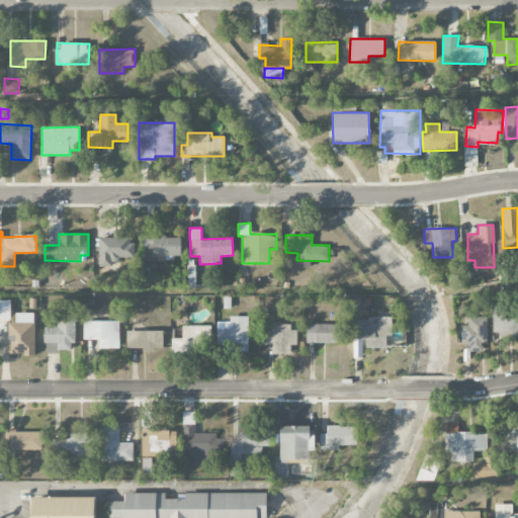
[(165,261),(165,257),(173,257),(173,255),(181,255),(181,236),(142,236),(142,246),(145,246),(145,261),(165,261)]
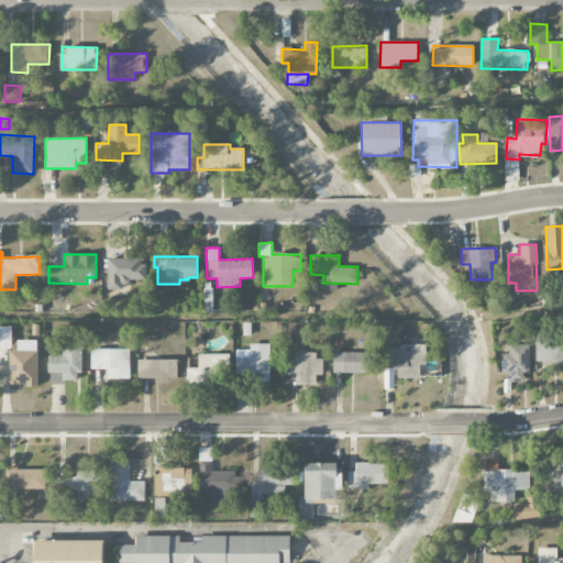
[(106,258),(107,290),(129,290),(129,280),(146,279),(145,257),(106,258)]
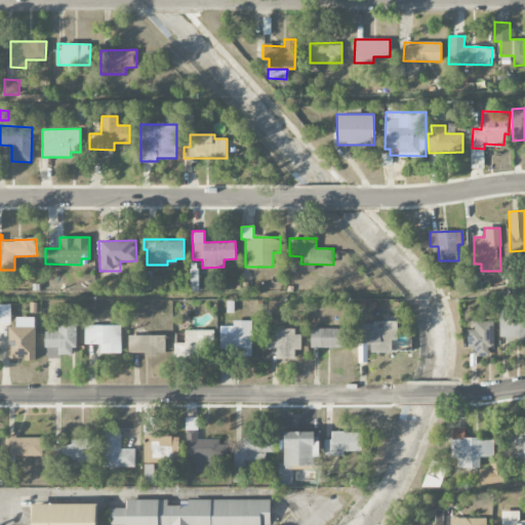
[(0,323),(10,323),(9,305),(0,304),(0,323)]
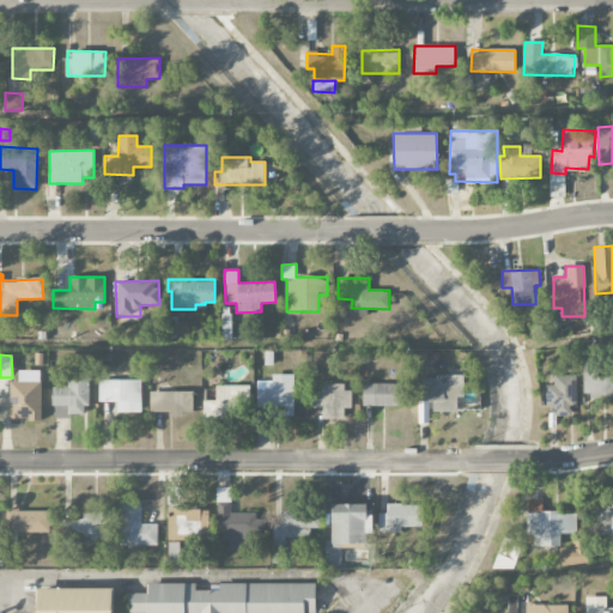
[(612,366),(583,368),(583,399),(612,396),(612,366)]
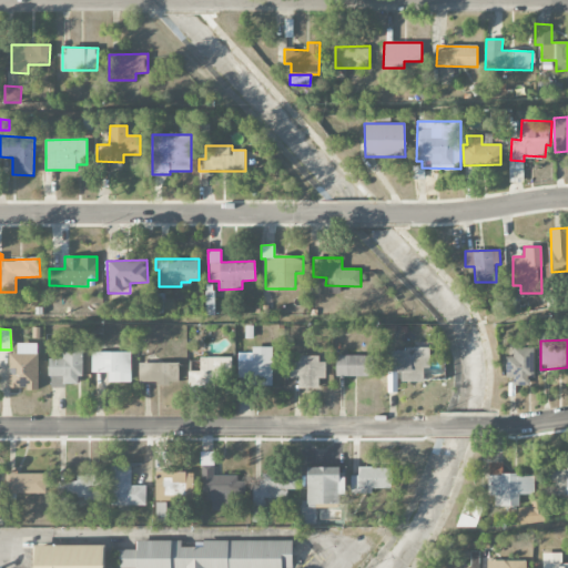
[(81,346),(64,346),(64,358),(48,358),(48,386),(81,386),(81,346)]
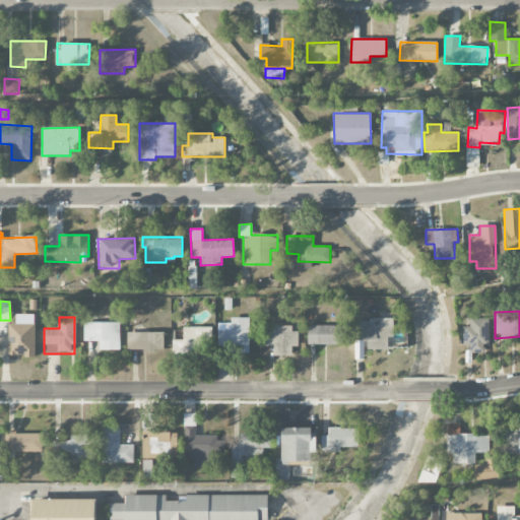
[(488,318),(470,318),(469,327),(463,326),(462,345),(469,345),(469,352),(486,352),(488,318)]
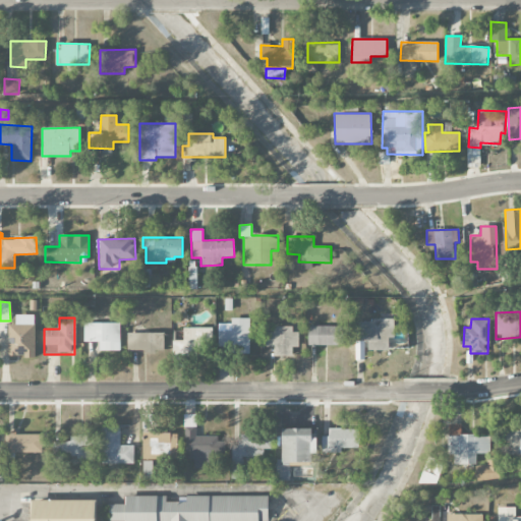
[(224,320),(224,331),(219,331),(219,352),(249,352),(249,320),(224,320)]
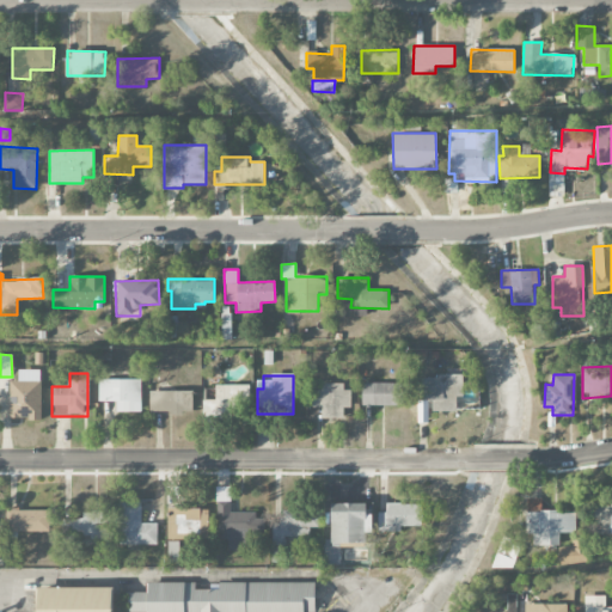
[(456,411),(457,397),(463,397),(463,377),(417,375),(416,412),(429,412),(429,410),(456,411)]
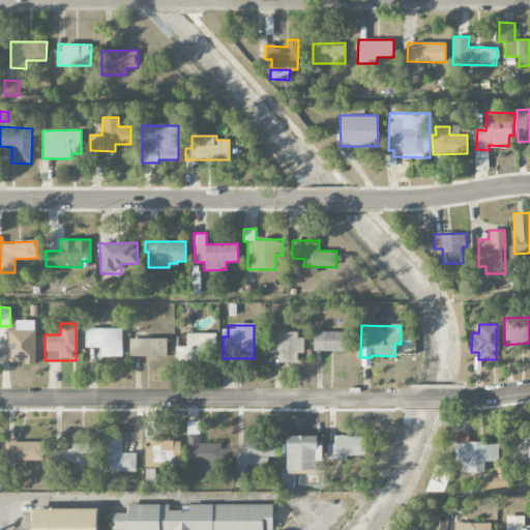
[(99,356),(122,356),(121,328),(85,328),(85,348),(99,348),(99,356)]
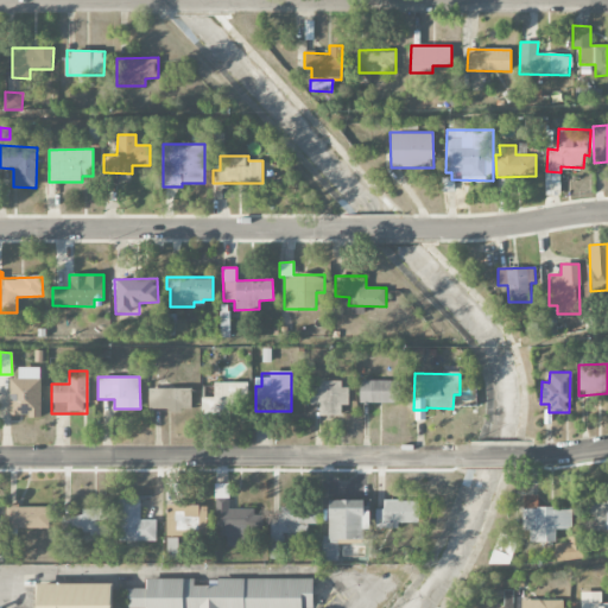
[(40,378),(8,378),(7,416),(40,417),(40,378)]
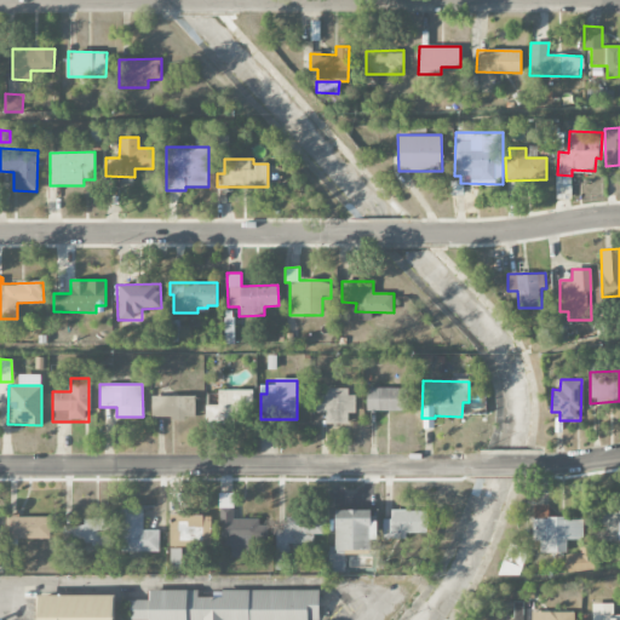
[(354,389),(326,388),(326,395),(316,395),(316,412),(325,413),(325,424),(348,424),(348,413),(352,413),(354,389)]
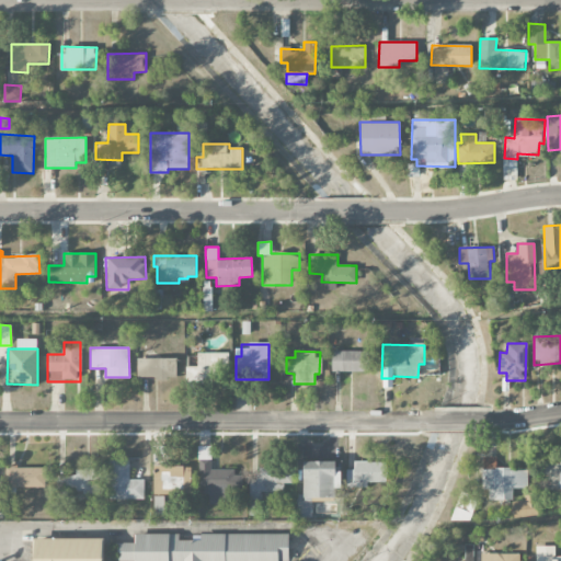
[(332,371),(370,371),(370,351),(332,351),(332,371)]
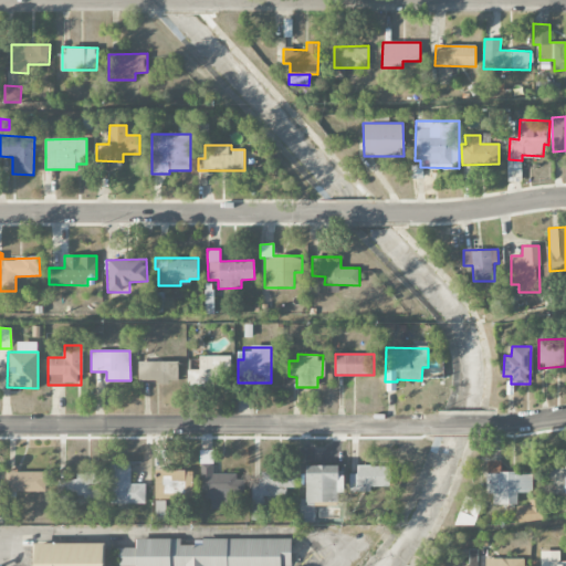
[(200,356),(200,369),(189,369),(190,387),(233,386),(233,356),(200,356)]
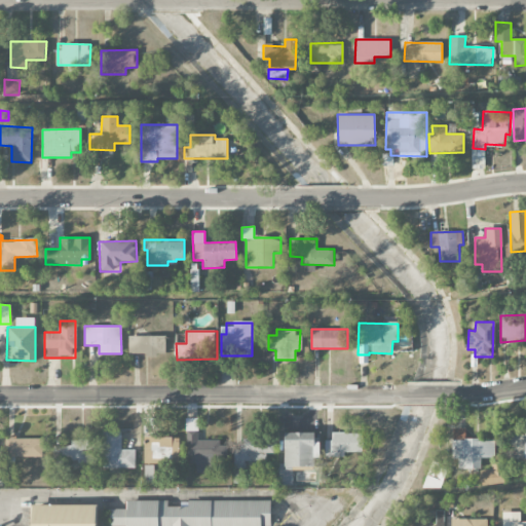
[(127,336),(127,354),(171,354),(171,335),(127,336)]
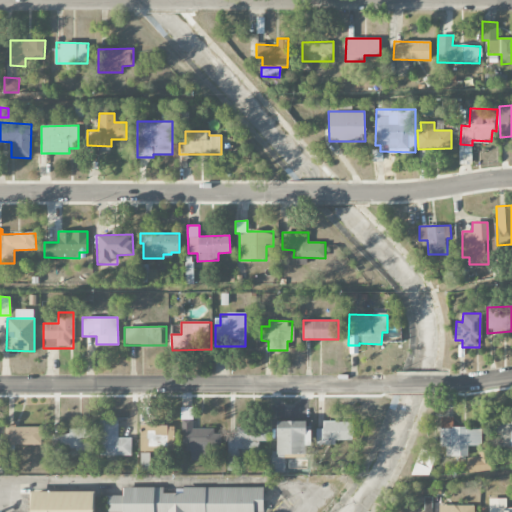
[(496,446),(511,446),(511,415),(511,423),(497,423),(496,446)]
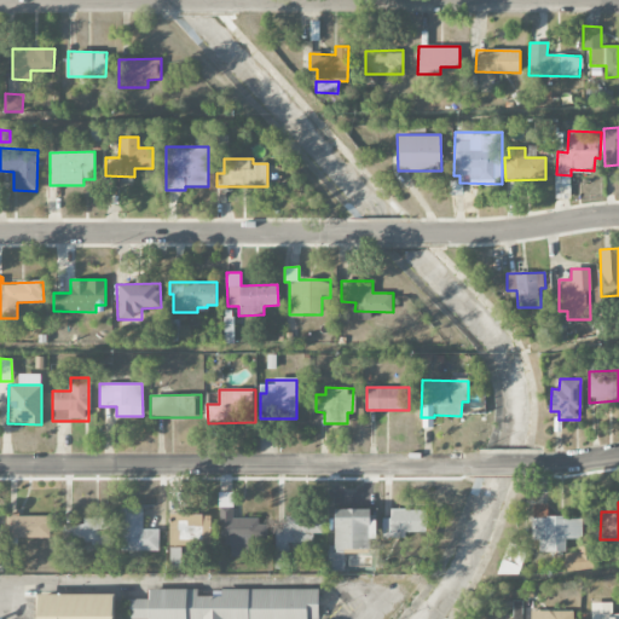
[(583,538),(582,518),(548,518),(548,504),(531,504),(532,539),(538,539),(538,551),(566,551),(566,538),(583,538)]
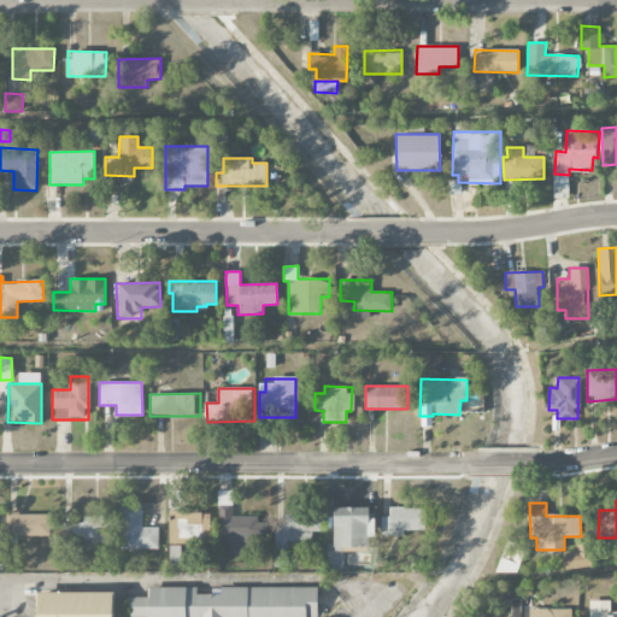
[(265,538),(266,518),(231,517),(231,505),(219,505),(219,544),(229,544),(229,554),(250,554),(250,536),(265,538)]
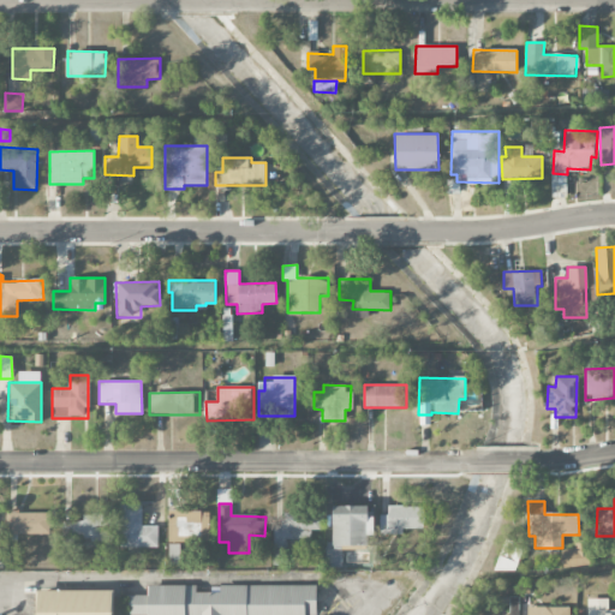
[(121,547),(157,548),(159,526),(142,525),(142,505),(121,505),(121,547)]
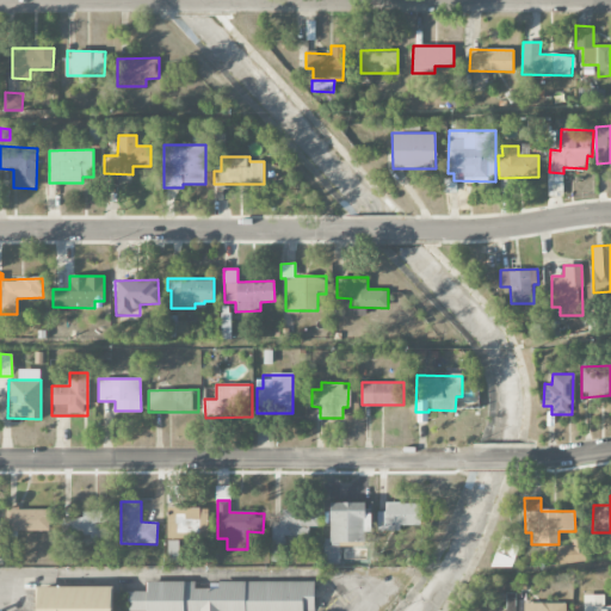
[(365,503),(328,503),(328,538),(323,538),(323,563),(339,563),(339,548),(366,548),(366,531),(371,531),(371,513),(365,513),(365,503)]
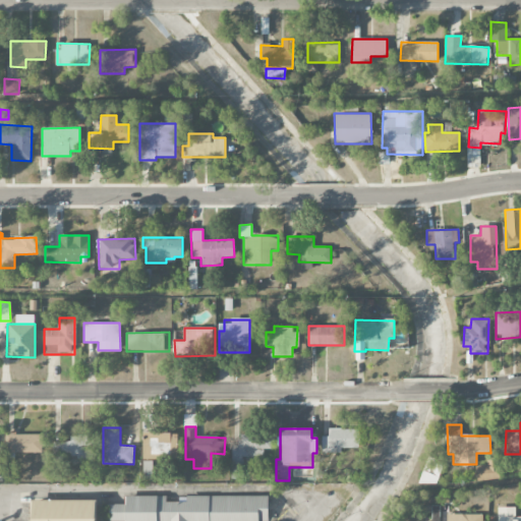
[(342,453),(342,448),(359,448),(358,428),(329,428),(329,436),(322,436),(323,453),(342,453)]
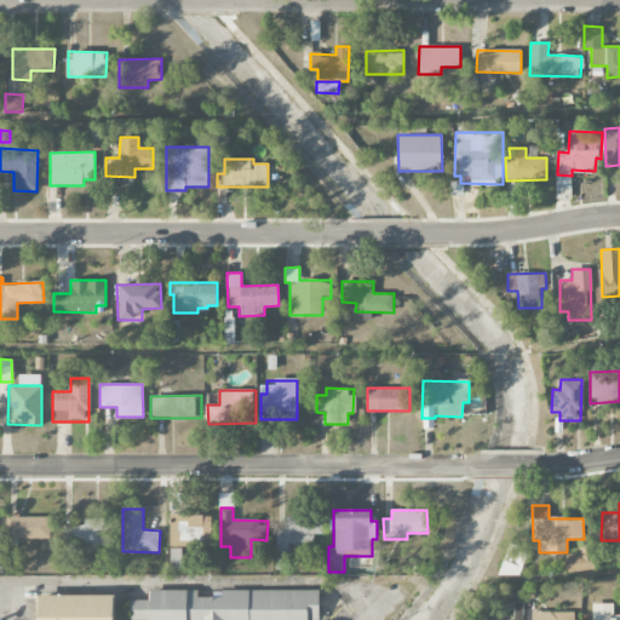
[(211,515),(171,514),(170,544),(211,544),(211,515)]
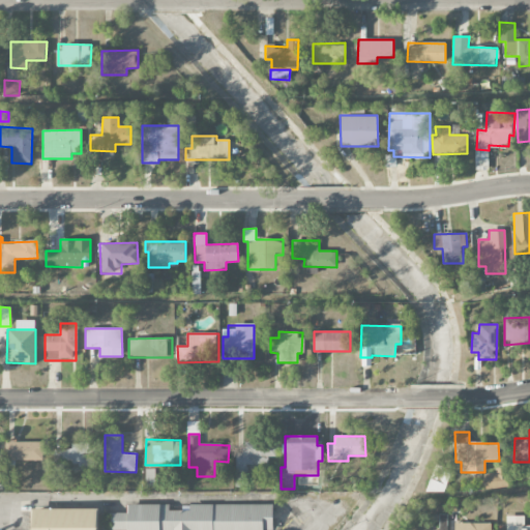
[(6,461),(43,460),(42,441),(5,441),(6,461)]
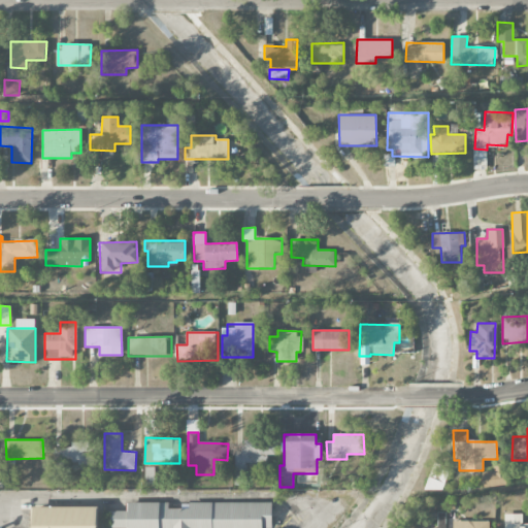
[(267,463),(267,455),(274,455),(275,440),(236,439),(235,471),(245,471),(245,463),(267,463)]
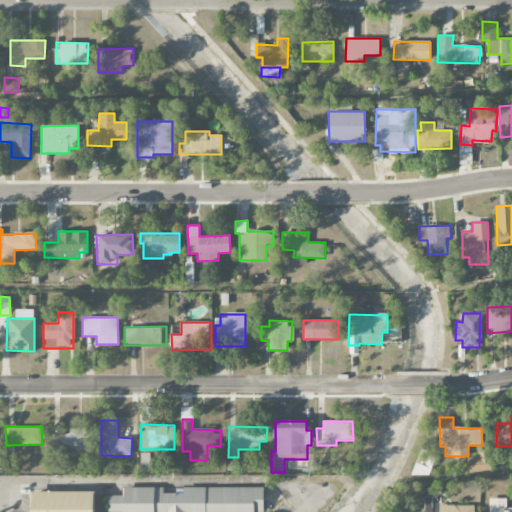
[(90,428),(69,428),(69,433),(56,433),(56,450),(90,449),(90,428)]
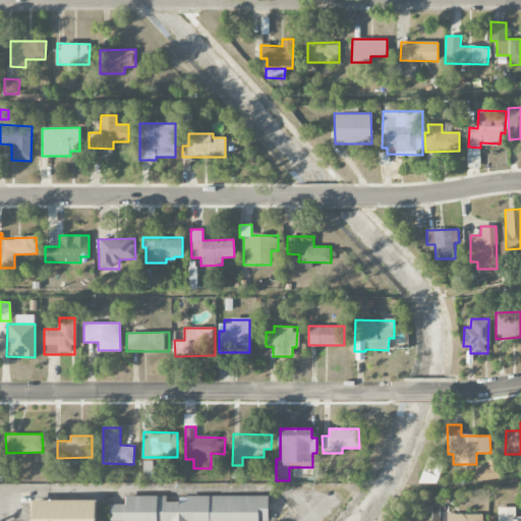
[(436,485),(444,463),(428,458),(420,480),(436,485)]
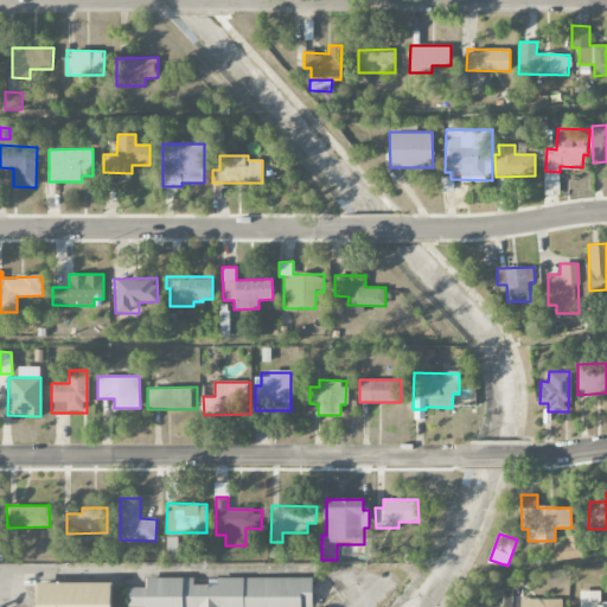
[(568,542),(554,543),(555,560),(581,557),(580,535),(567,536),(568,542)]
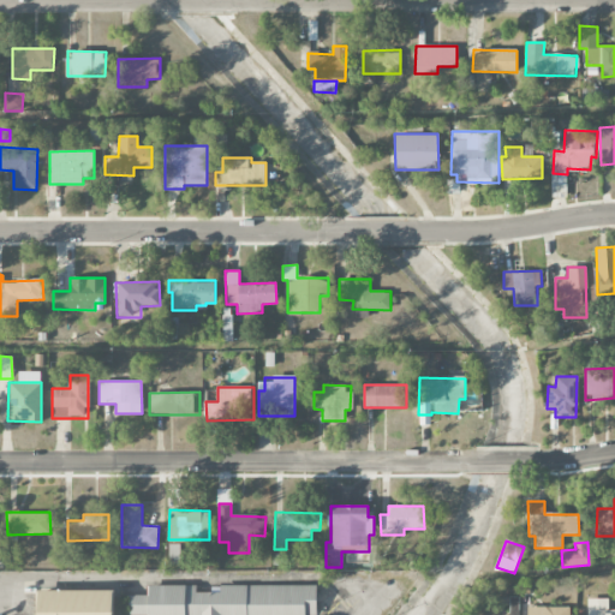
[(179,544),(168,544),(168,566),(180,566),(179,544)]
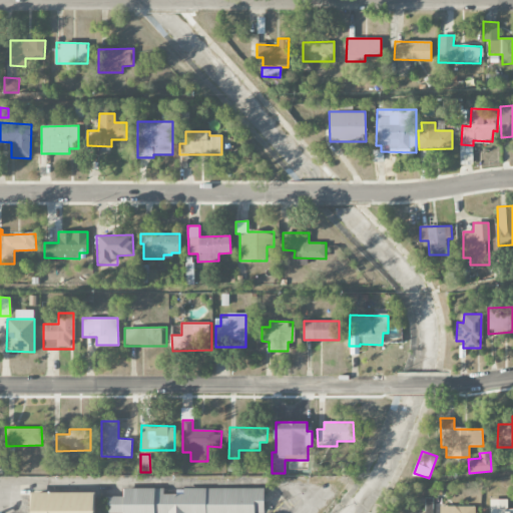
[(264,488),(183,488),(183,494),(164,494),(164,488),(122,488),(122,497),(108,497),(108,512),(255,512),(255,511),(264,511),(264,488)]
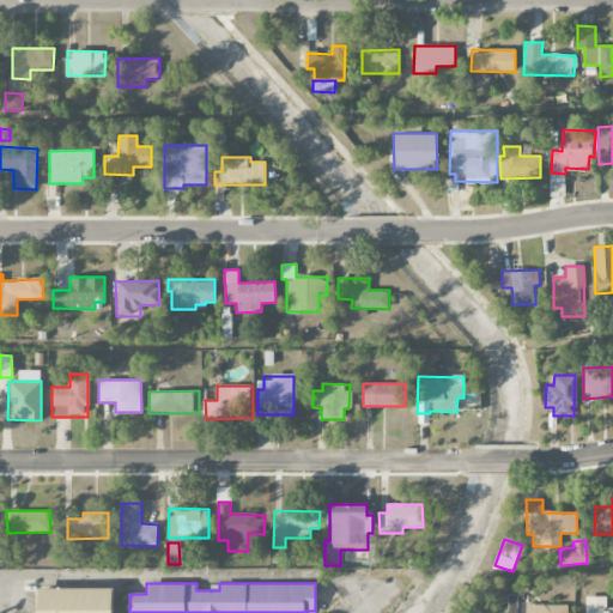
[(113,612),(113,588),(34,589),(34,612),(113,612)]
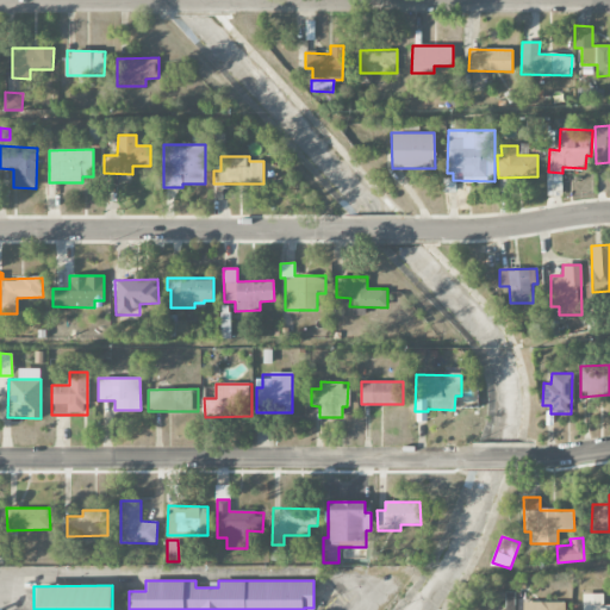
[(515,609),(516,592),(504,592),(503,609),(515,609)]
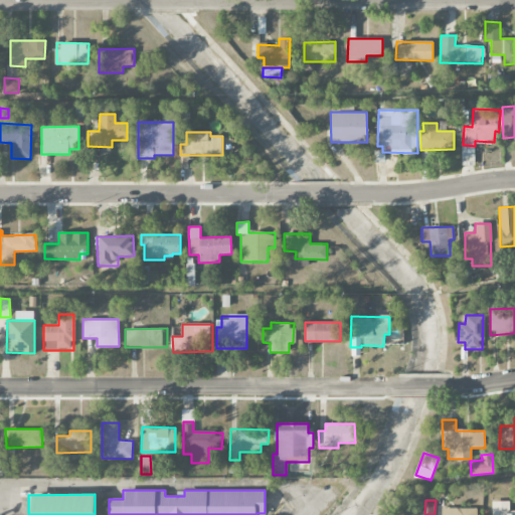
[(514,514),(514,510),(510,511),(509,501),(492,502),(492,514),(514,514)]
